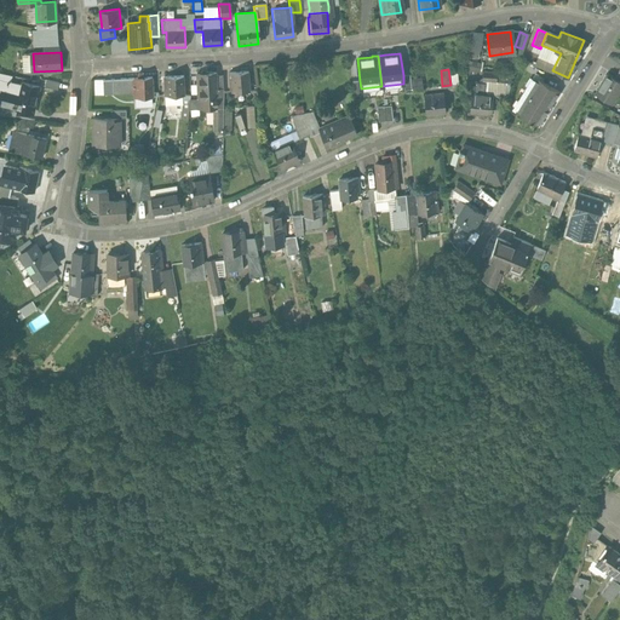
[(12,74),(0,72),(0,79),(11,82),(12,74)]
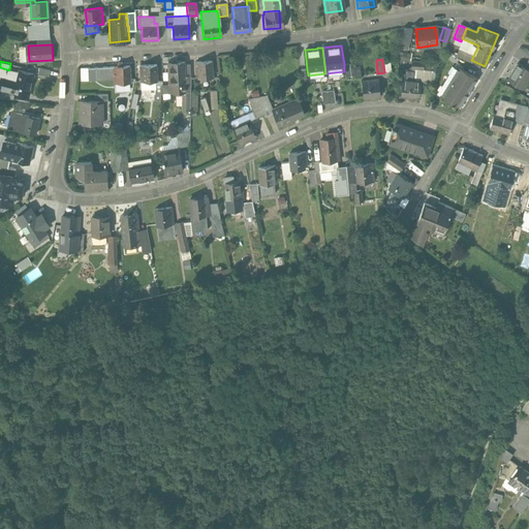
[(210,61),(193,62),(194,69),(196,69),(196,78),(211,76),(210,61)]
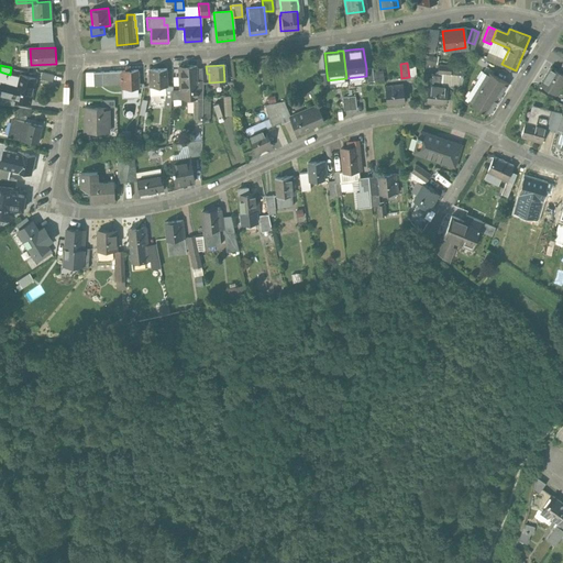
[(451,66),(438,65),(438,74),(450,74),(451,66)]
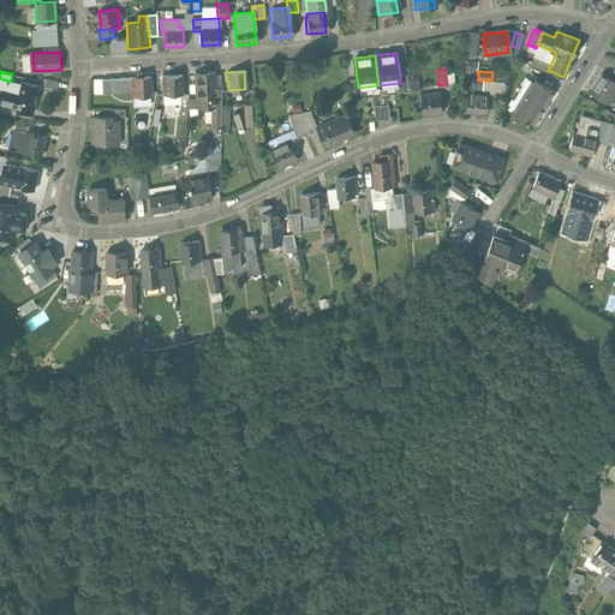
[(213,73),(193,73),(195,107),(214,107),(213,73)]
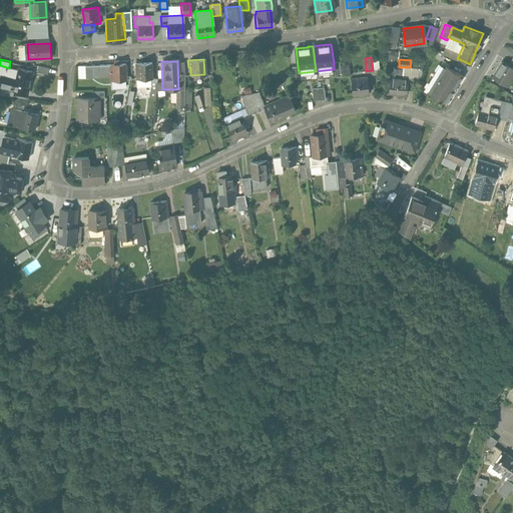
[(150,62),(134,63),(135,86),(149,85),(151,85),(151,81),(150,62)]
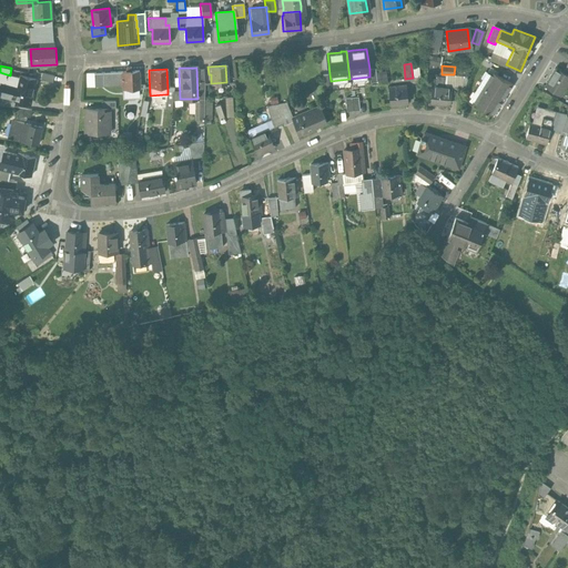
[(567,83),(567,75),(557,69),(545,88),(560,97),(567,83)]
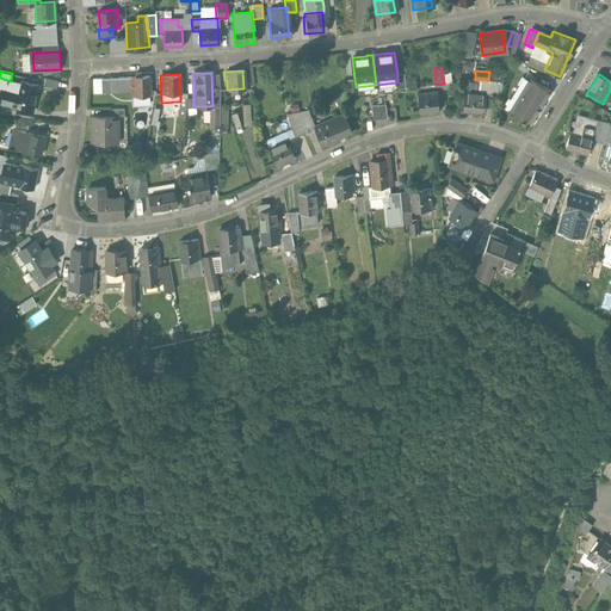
[(148,75),(129,76),(130,85),(133,85),(134,94),(149,94),(148,75)]
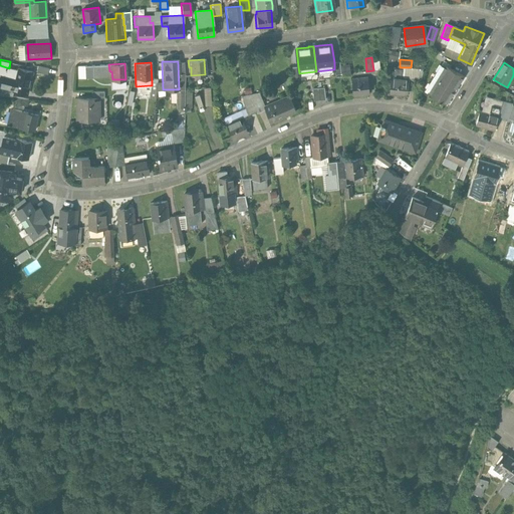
[(444,63),(427,91),(446,103),(463,75),(444,63)]
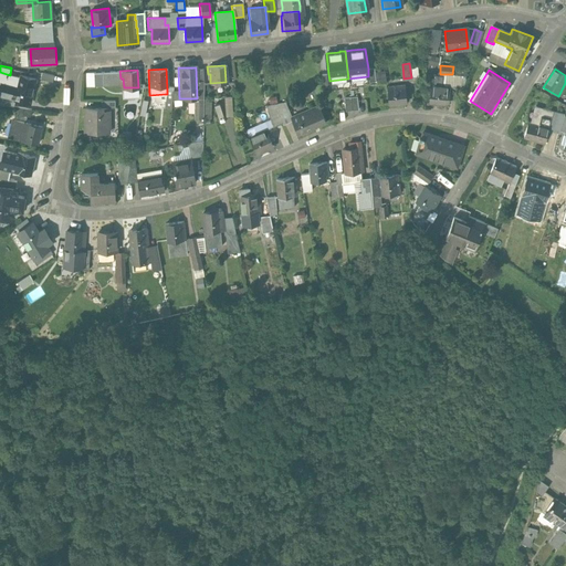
[(384,71),(376,73),(377,84),(386,83),(384,71)]
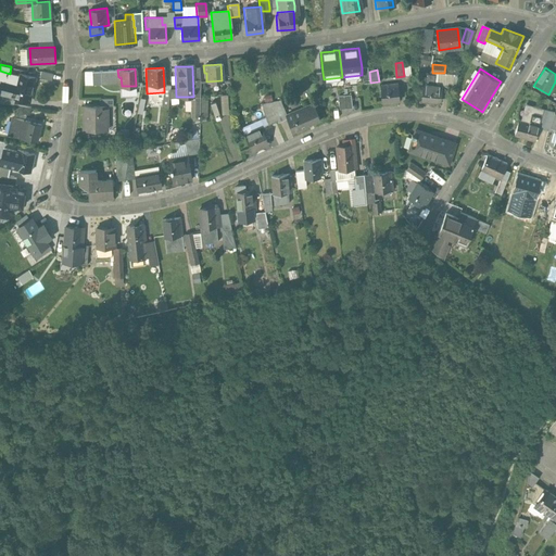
[(54,74),(42,71),(41,76),(53,79),(54,74)]
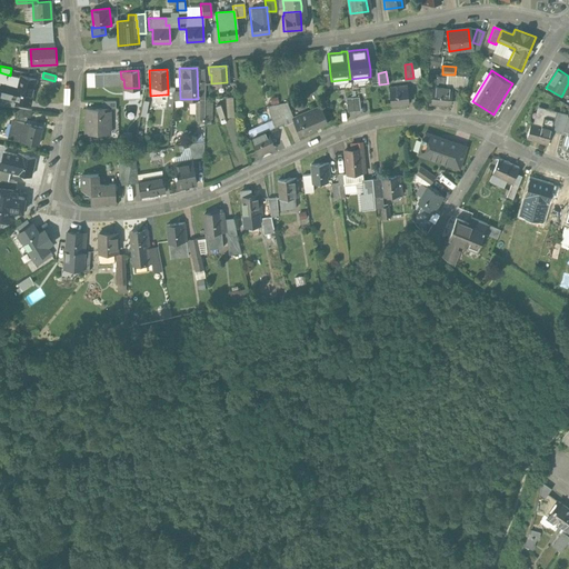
[(111,72),(102,72),(103,86),(112,86),(111,72)]
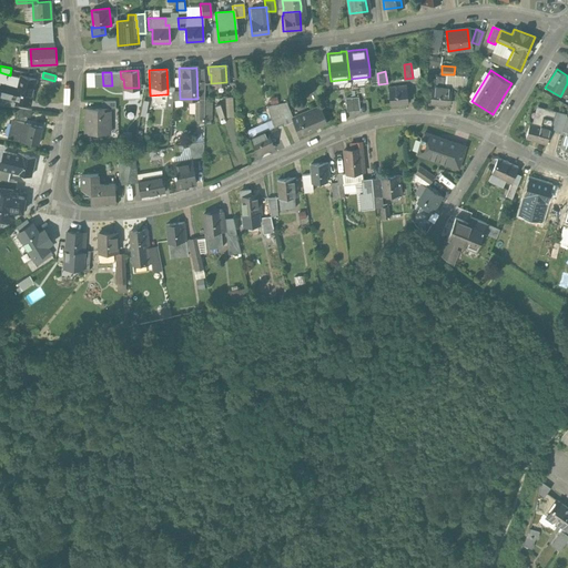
[(17,78),(16,85),(2,82),(0,90),(0,92),(16,97),(16,98),(17,98),(31,101),(37,78),(21,74),(20,79),(17,78)]
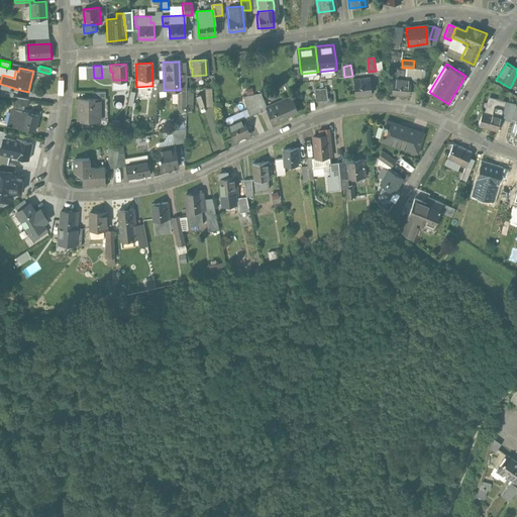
[(402,72),(394,71),(392,94),(408,95),(409,80),(402,79),(402,72)]
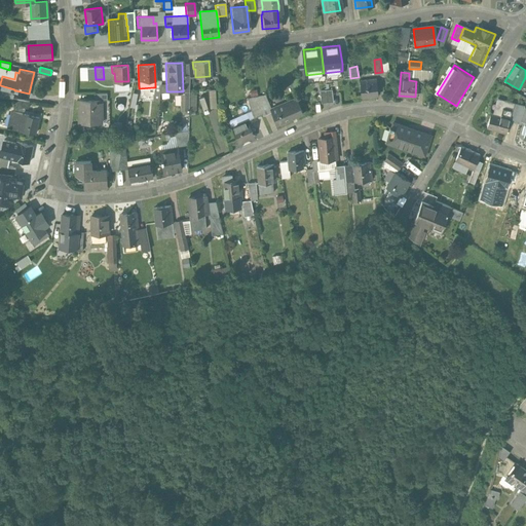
[(368,82),(359,83),(361,98),(377,96),(375,79),(368,80),(368,82)]
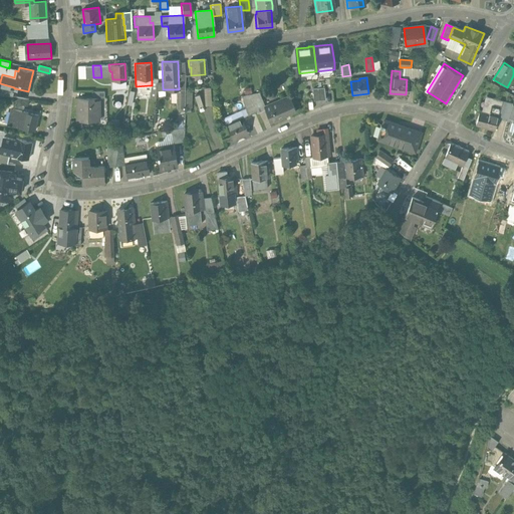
[(14,87),(0,83),(0,92),(13,94),(15,88),(14,88),(14,87)]
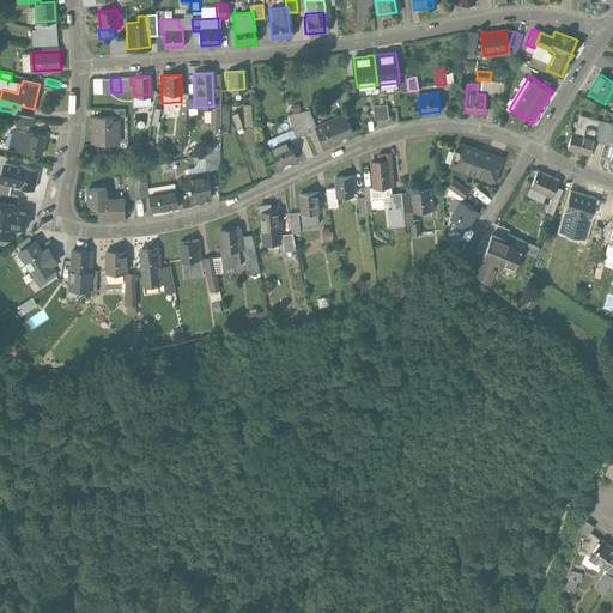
[(232,110),(232,125),(252,123),(252,102),(242,102),(242,110),(232,110)]
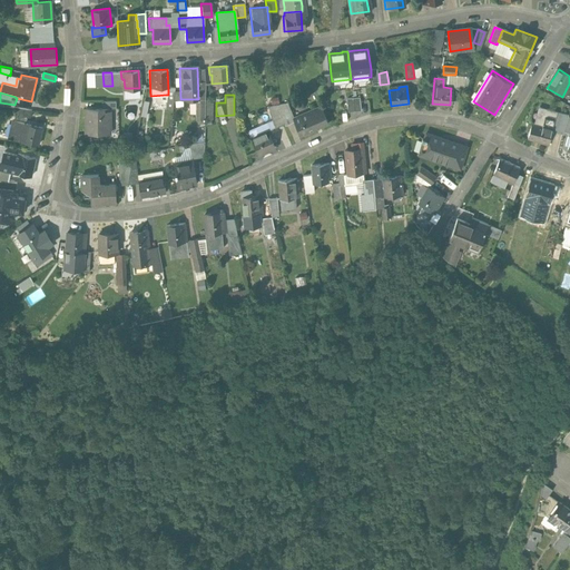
[(360,98),(346,99),(347,112),(361,111),(360,98)]
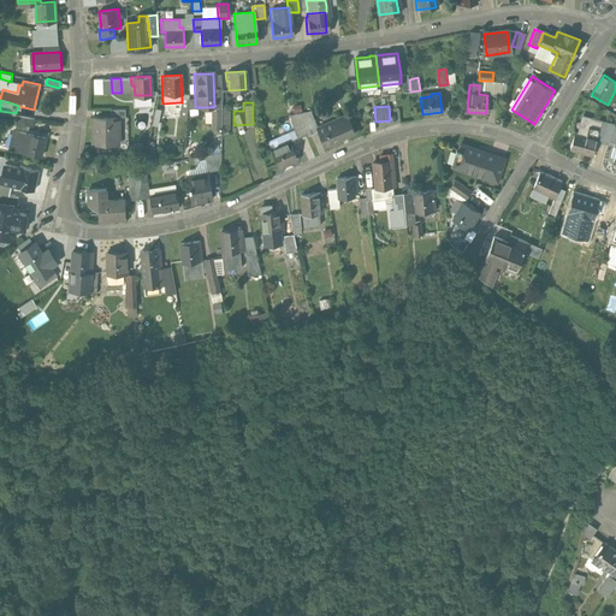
[(317,128),(309,111),(301,113),(302,126),(306,134),(307,136),(317,131),(315,128),(317,128)]
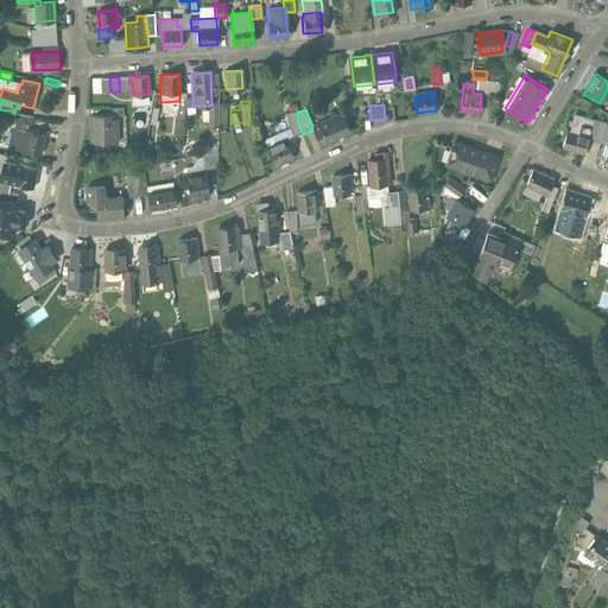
[(297,112),(286,114),(292,137),(302,132),(298,125),(297,112)]
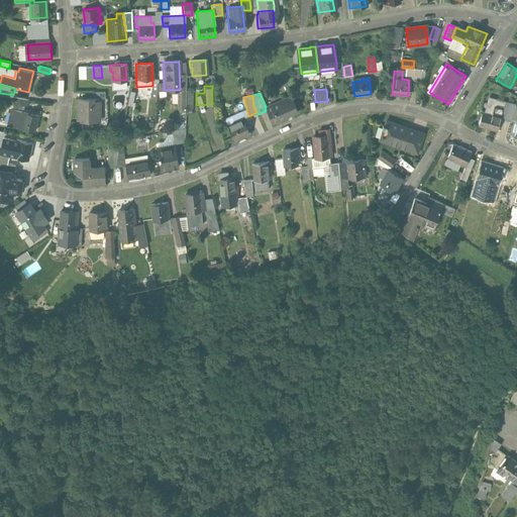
[(30,98),(18,96),(16,102),(28,105),(30,98)]
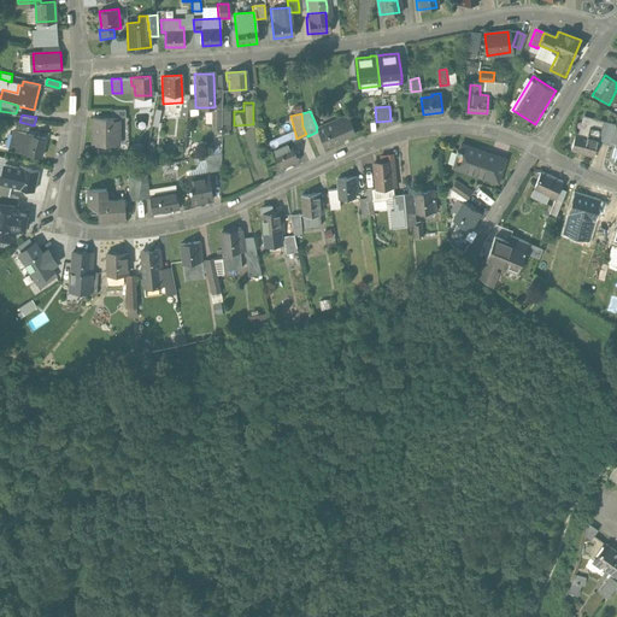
[(317,128),(316,128),(317,131),(324,146),(353,133),(346,115),(317,128)]
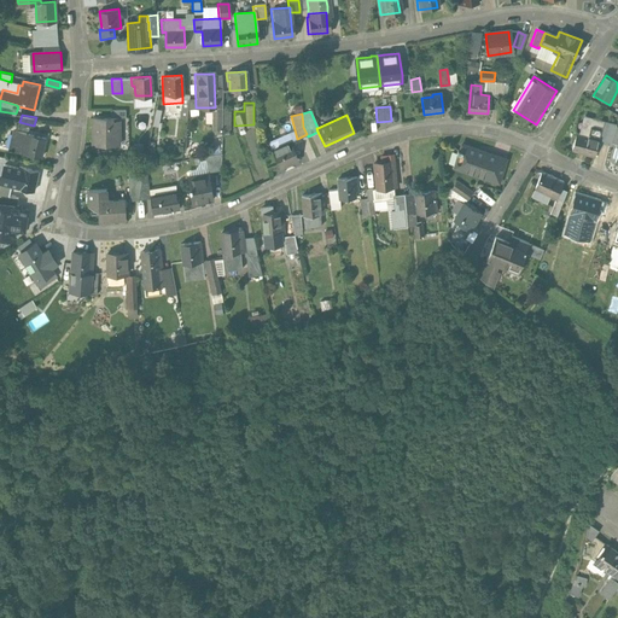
[(110,116),(93,117),(93,144),(120,144),(118,117),(118,116),(110,116)]
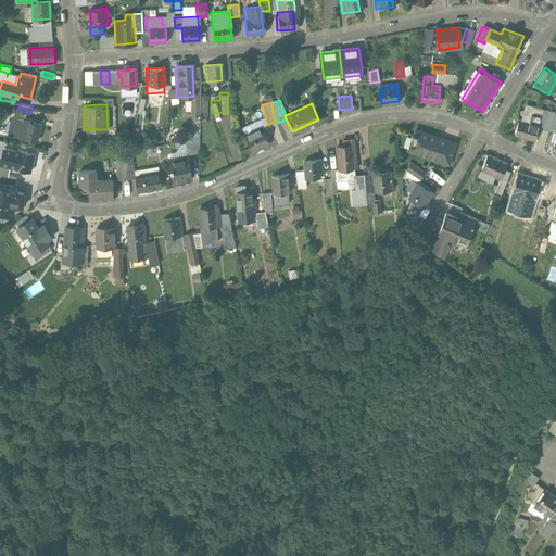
[(543,110),(527,105),(522,122),(518,121),(517,124),(515,124),(514,127),(517,128),(514,136),(534,141),(539,128),(543,110)]
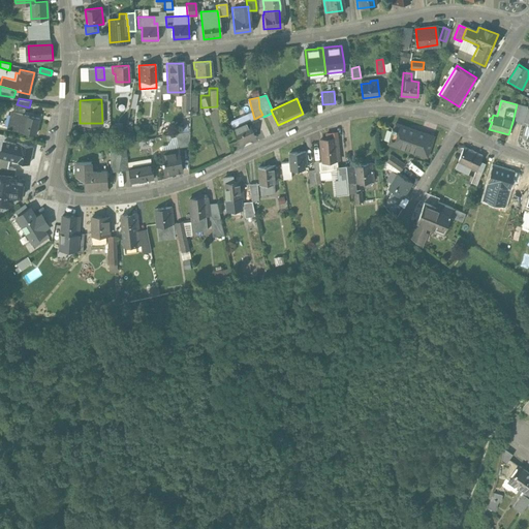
[(528,107),(517,104),(512,122),(523,125),(528,107)]
